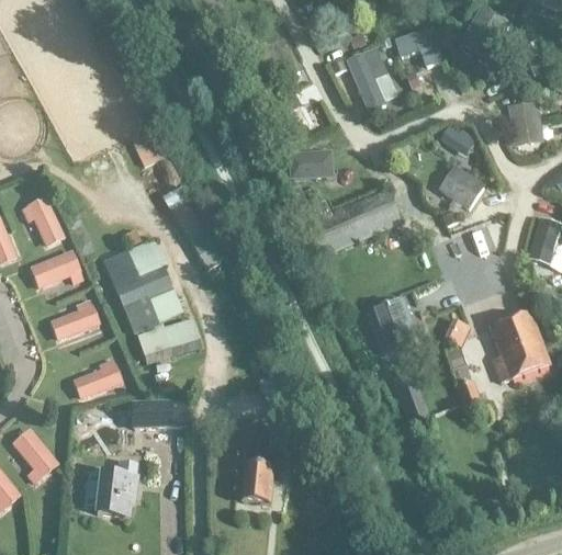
[(322,0),(337,34),(353,26),(341,0),(322,0)]
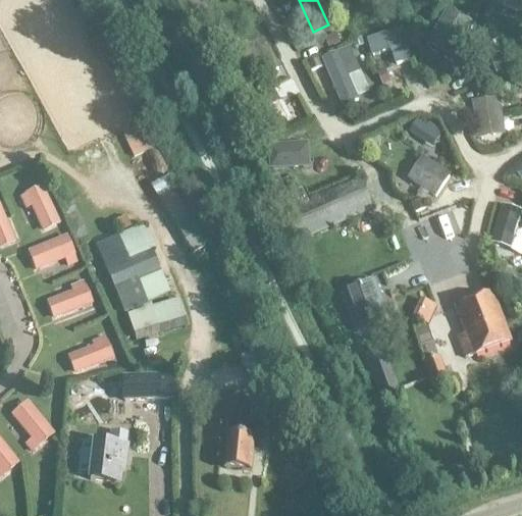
[(449,6),(433,32),(427,41),(453,56),(474,21),(449,6)]
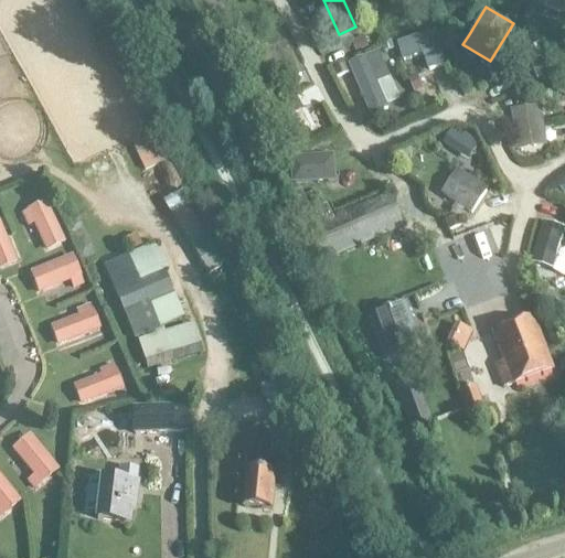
[(223,14),(216,13),(211,15),(210,22),(212,28),(219,30),(224,27),(226,20),(223,14)]
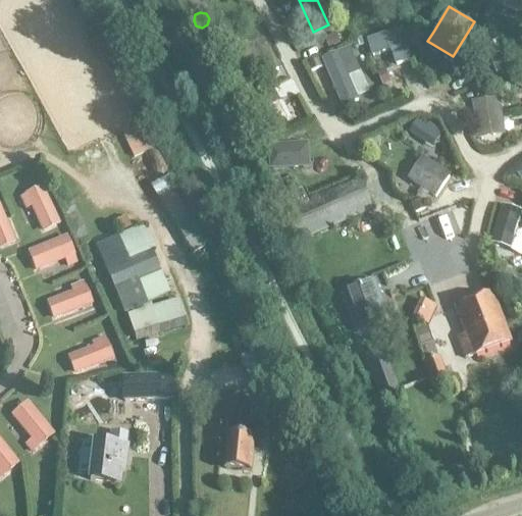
[(369,37),(373,51),(393,45),(397,60),(412,55),(403,27),(369,37)]
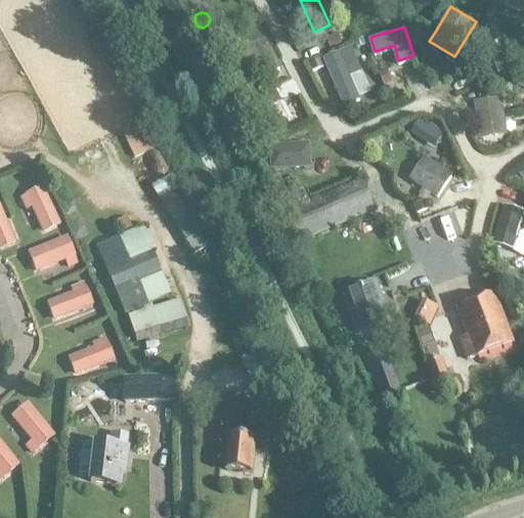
[(263,28),(218,51),(227,69),(255,54),(265,75),(284,66),(263,28)]
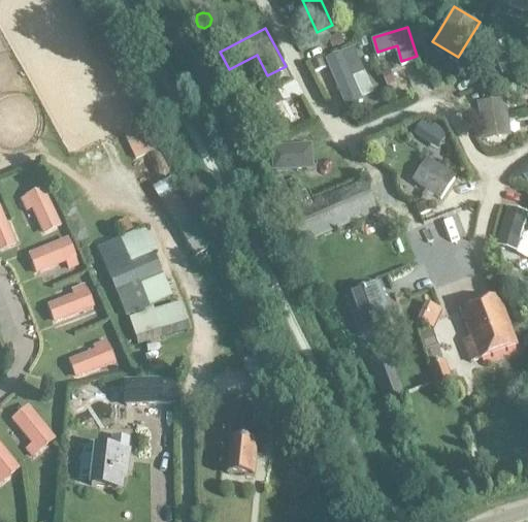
[(343,50),(327,57),(348,102),(363,96),(362,94),(353,73),(364,68),(354,45),(343,50)]
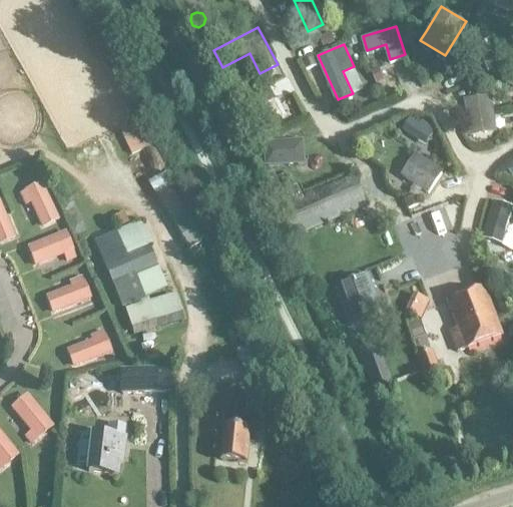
[(275,96),(269,82),(241,96),(257,126),(271,120),(262,102),(275,96)]
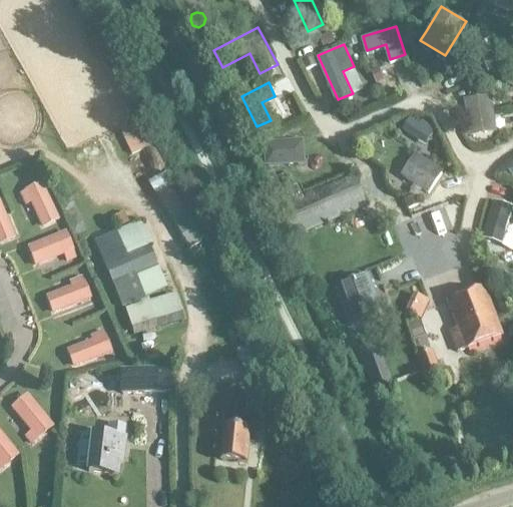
[(495,123),(490,93),(466,97),(471,127),(495,123)]
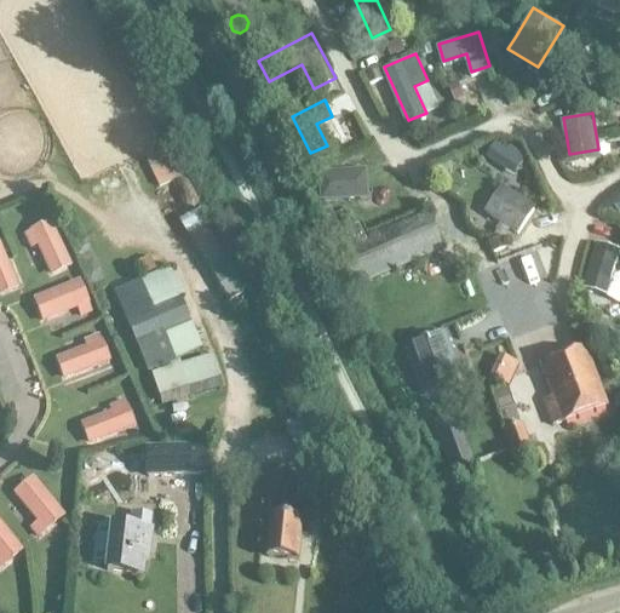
[(506,144),(495,137),(487,150),(498,158),(506,144)]
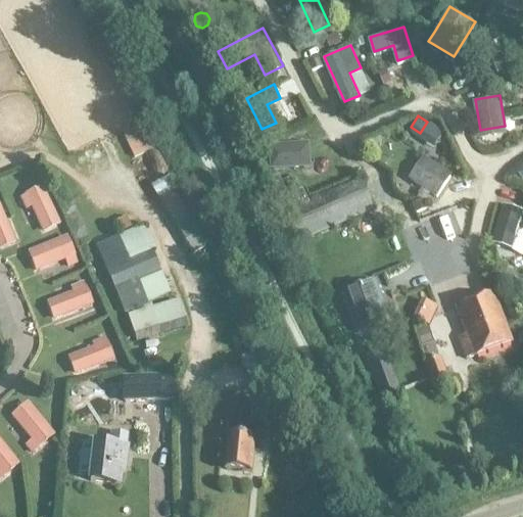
[(138,120),(123,127),(135,151),(150,144),(138,120)]
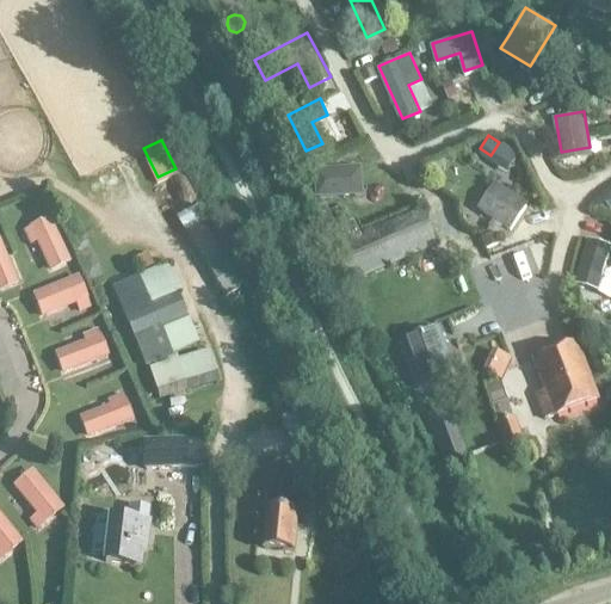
[(316,195),(364,192),(363,162),(314,165),(316,195)]
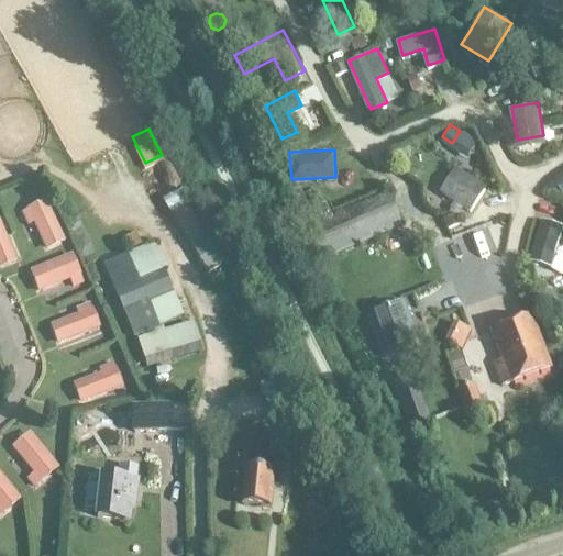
[(485,185),(457,166),(443,188),(471,207),(485,185)]
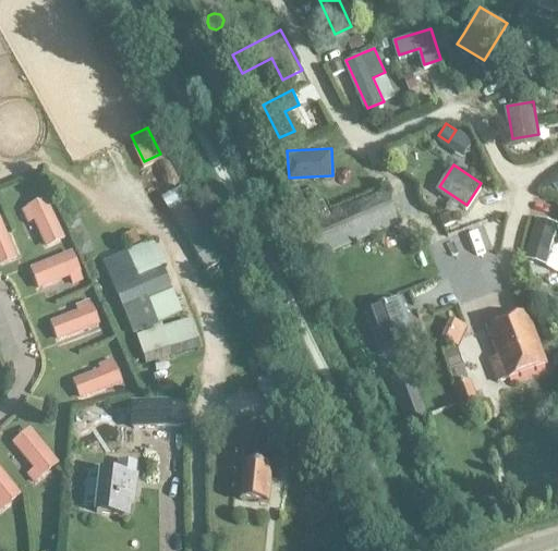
[(322,254),(401,219),(386,185),(329,209),(324,197),(301,207),(322,254)]
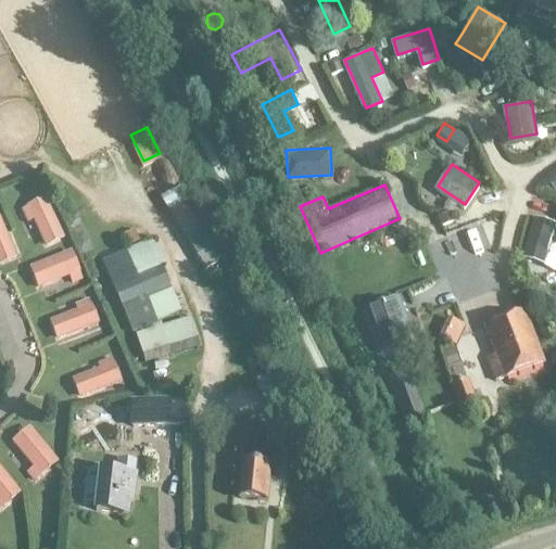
[(46,195),(24,204),(28,216),(33,214),(43,240),(61,233),(46,195)]
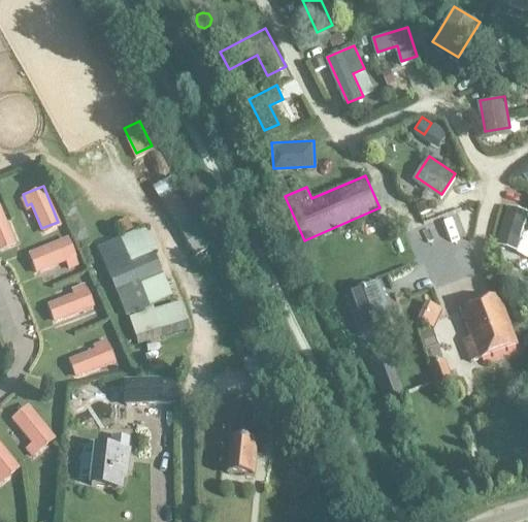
[(428,196),(416,201),(420,209),(431,205),(428,196)]
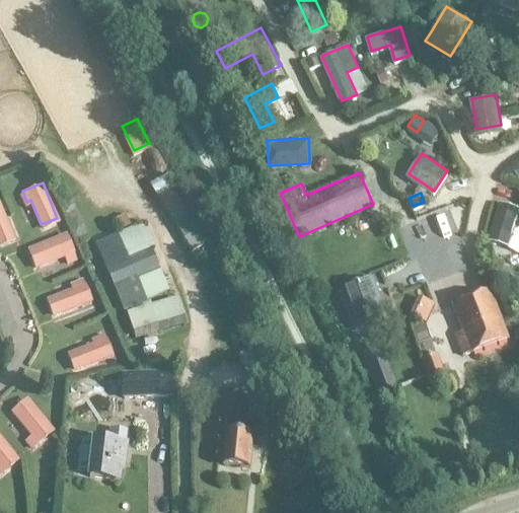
[(518,206),(500,201),(490,236),(509,242),(518,206)]
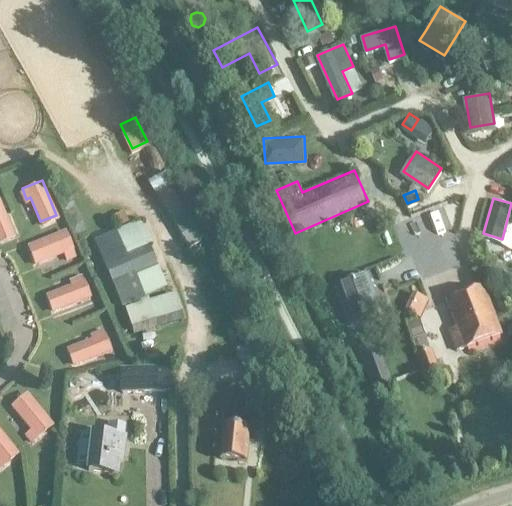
[(0,201),(0,237),(13,232),(0,201)]
